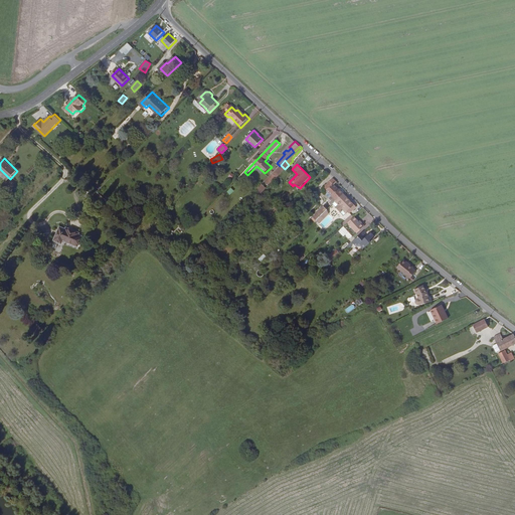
[(285,169),(281,165),(280,166),(277,169),(280,172),(282,173),(285,169)]
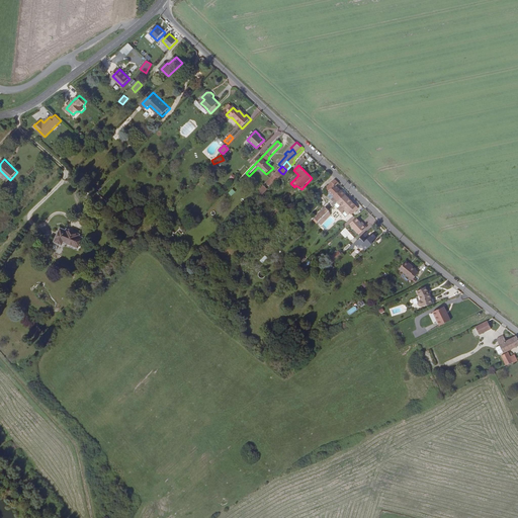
[(275,181),(277,179),(276,177),(274,174),(263,186),(268,191),(272,187),(270,186),(275,181)]
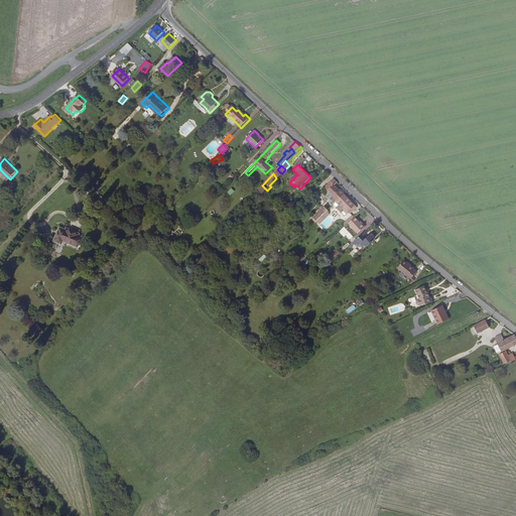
[(336,185),(338,182),(334,178),(325,187),(334,197),(340,189),(336,185)]
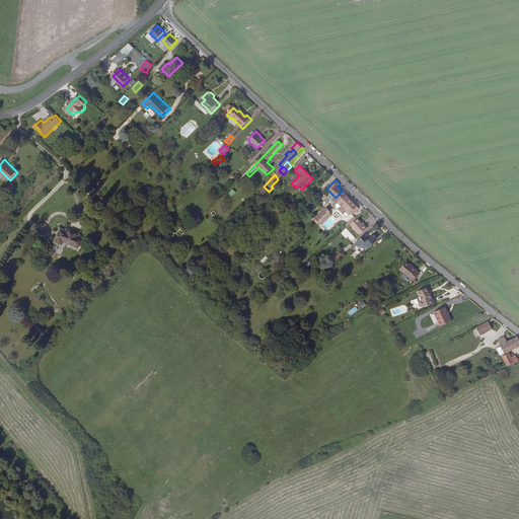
[(342,191),(336,198),(330,202),(332,205),(335,208),(336,207),(347,196),(342,191)]
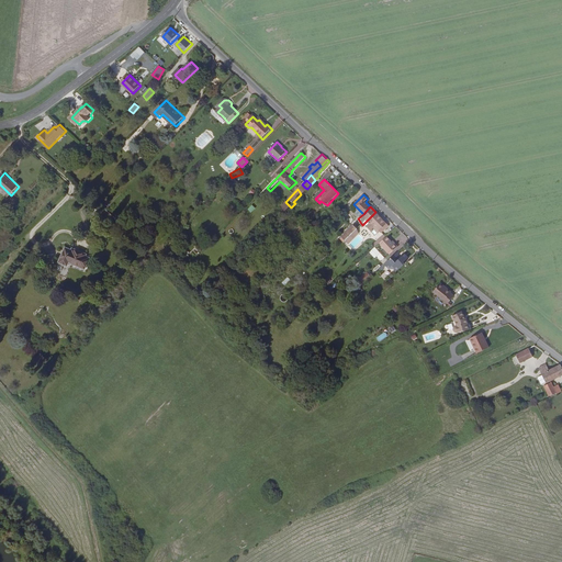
[(335,227),(350,213),(347,210),(332,224),(335,227)]
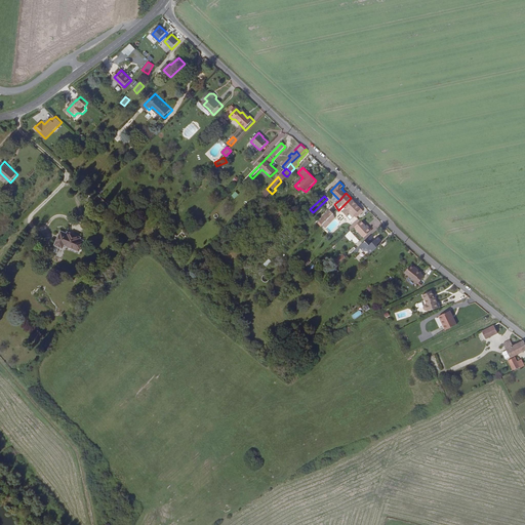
[(357,218),(364,211),(351,198),(339,209),(352,221),(356,217),(357,218)]
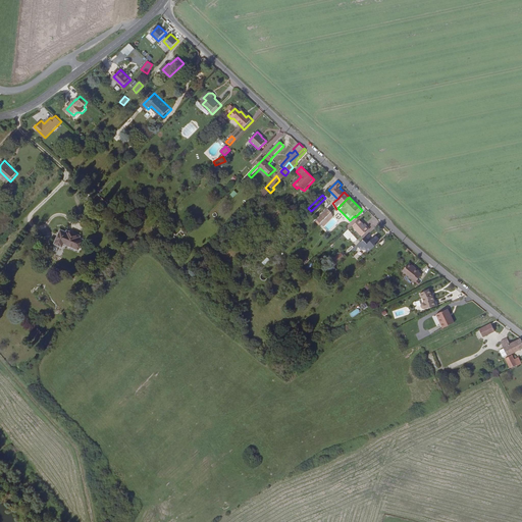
[(317,225),(319,227),(321,225),(331,215),(334,212),(330,209),(317,222),(319,224),(317,225)]
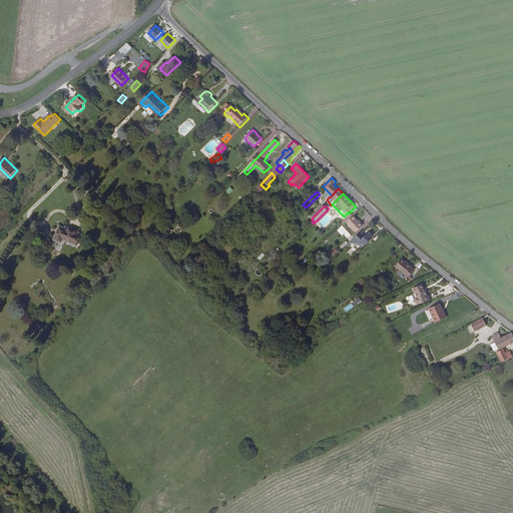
[(319,224),(328,214),(326,211),(316,221),(319,224)]
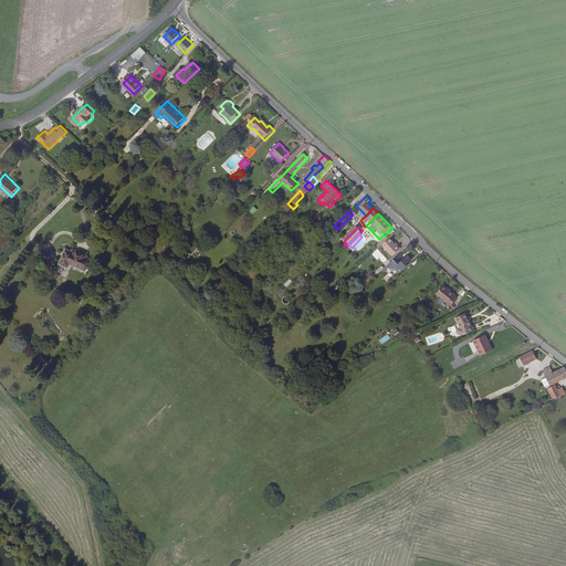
[(390,239),(388,240),(381,245),(392,258),(402,249),(398,244),(397,245),(390,239)]
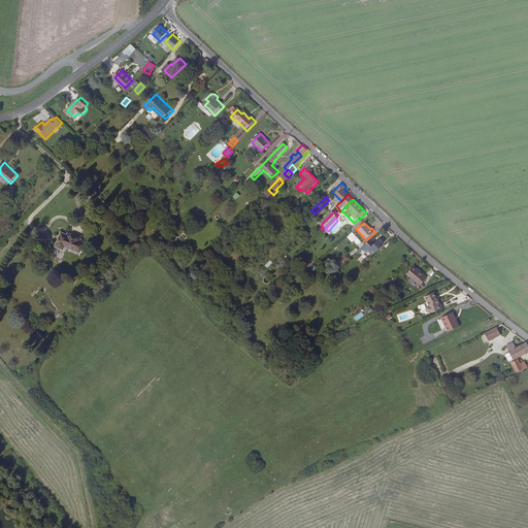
[(352,232),(347,237),(352,242),(353,241),(357,245),(361,241),(352,232)]
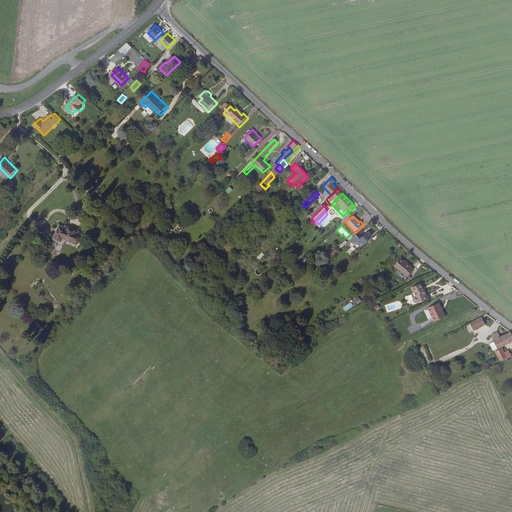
[(173,230),(170,227),(165,232),(170,237),(173,234),(171,232),(173,230)]
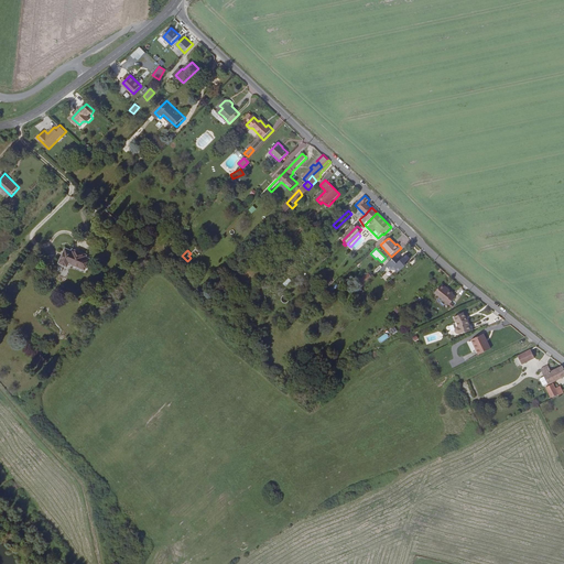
[(72,252),(67,251),(61,264),(69,268),(71,264),(86,271),(90,261),(86,259),(87,257),(73,251),(72,252)]
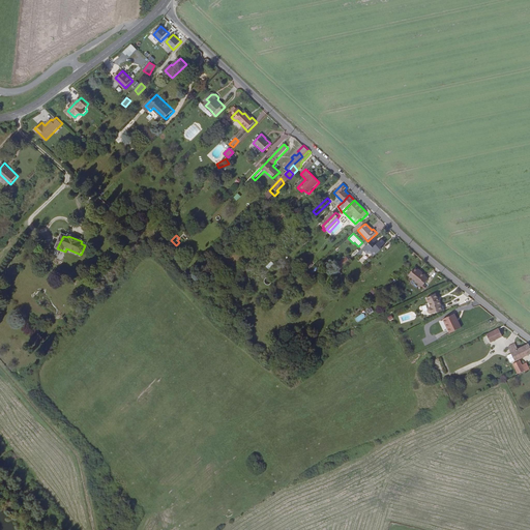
[(304,245),(307,241),(305,238),(293,251),(295,254),(298,251),(297,249),(300,246),(302,244),(304,245)]
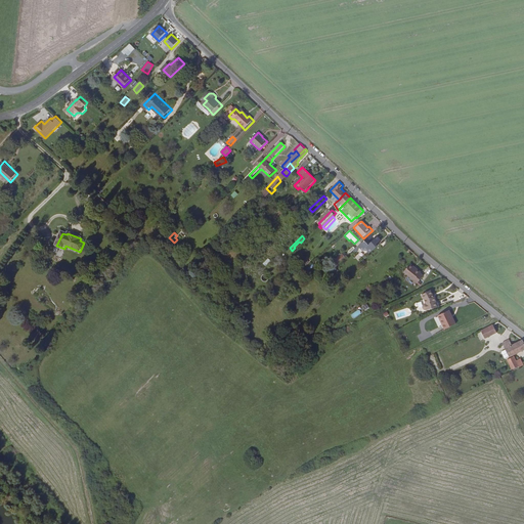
[(370,242),(372,239),(369,237),(360,247),(363,251),(369,250),(372,253),(380,247),(379,245),(383,242),(379,237),(372,244),(370,242)]
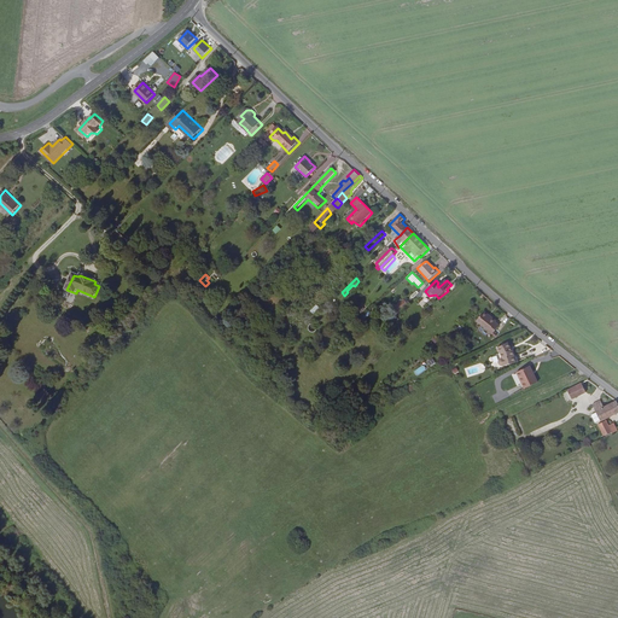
[(403,298),(395,308),(398,312),(408,303),(403,298)]
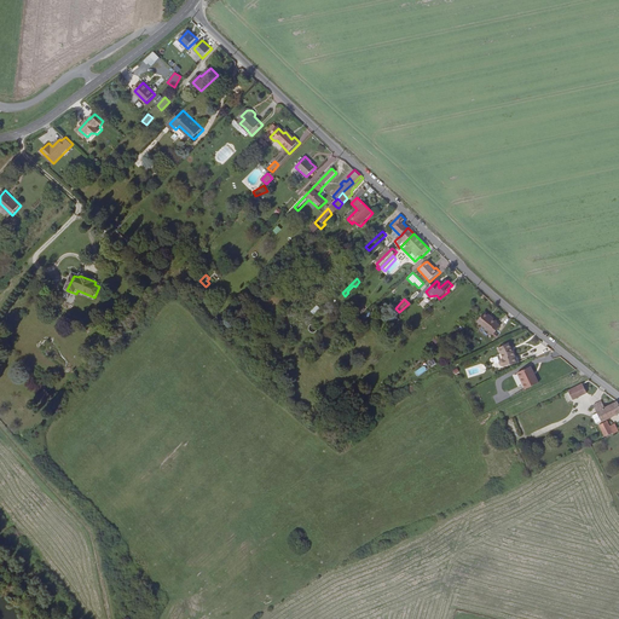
[(317,305),(310,311),(313,314),(320,308),(317,305)]
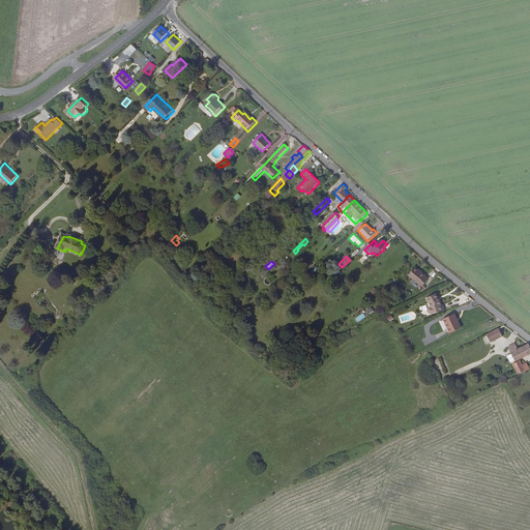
[(425,275),(415,268),(409,275),(421,286),(427,280),(423,277),(425,275)]
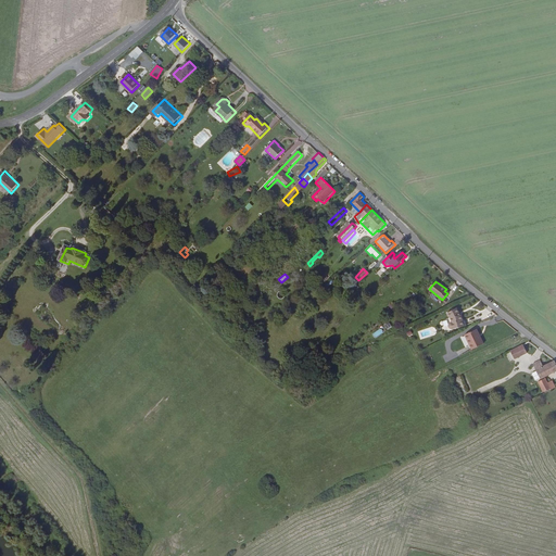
[(459,315),(458,310),(447,313),(450,318),(451,317),(452,323),(450,325),(450,327),(452,330),(455,330),(466,327),(463,316),(459,317),(459,315)]
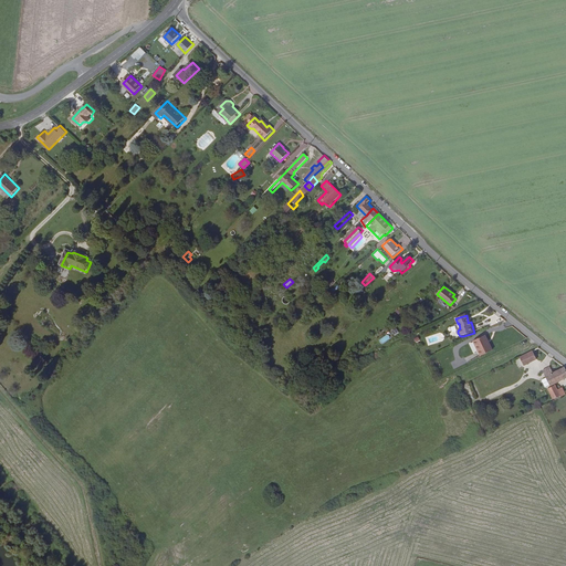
[(387,334),(379,339),(383,344),(390,337),(387,334)]
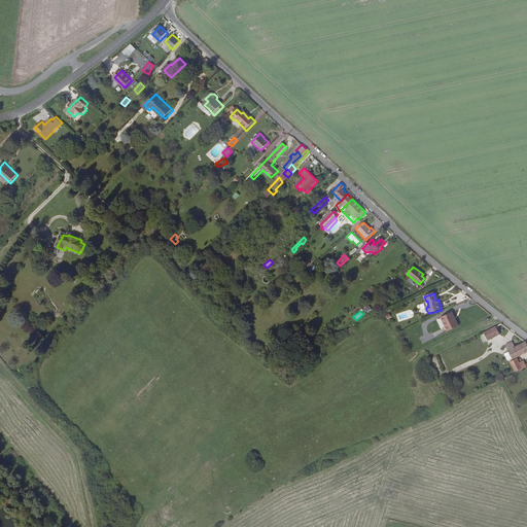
[(458,325),(452,313),(441,318),(447,331),(458,325)]
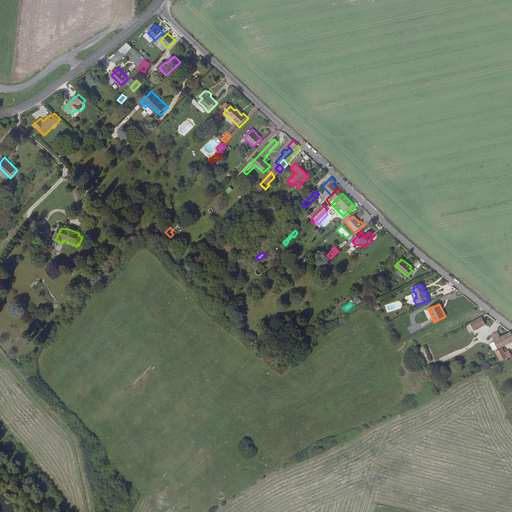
[(470,322),(473,331),(482,327),(480,324),(484,322),(482,317),(470,322)]
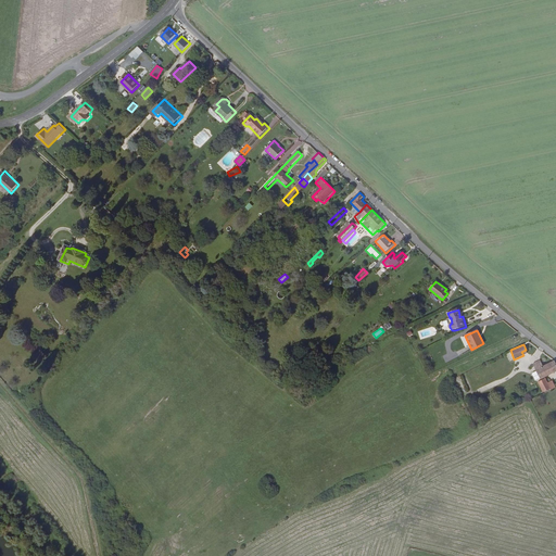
[(535,377),(538,380),(555,370),(555,364),(555,365),(554,362),(541,368),(538,361),(532,364),(539,376),(535,377)]
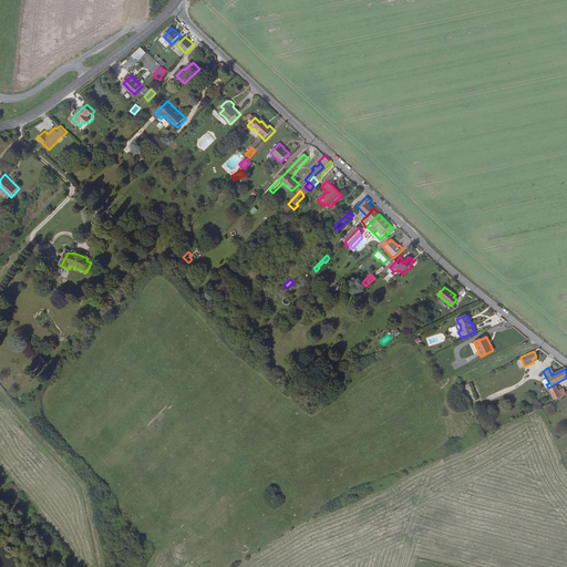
[(562,397),(563,398),(566,395),(566,394),(564,388),(558,391),(556,385),(549,389),(555,399),(562,397)]
